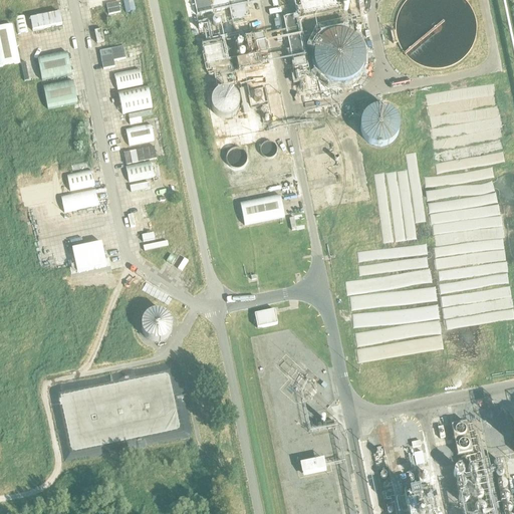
[(208,0),(199,0),(202,12),(211,10),(208,0)]
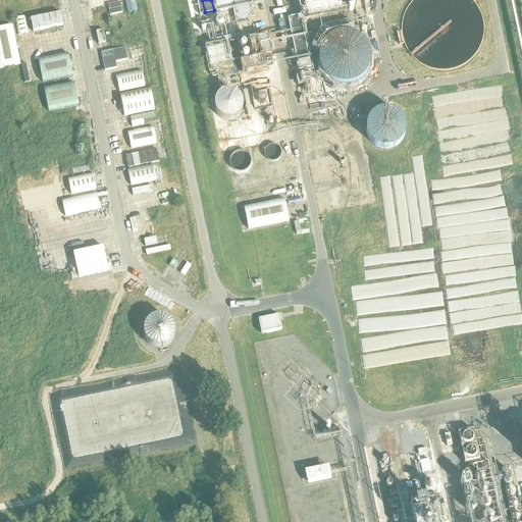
[(254,17),(250,0),(230,0),(235,21),(254,17)]
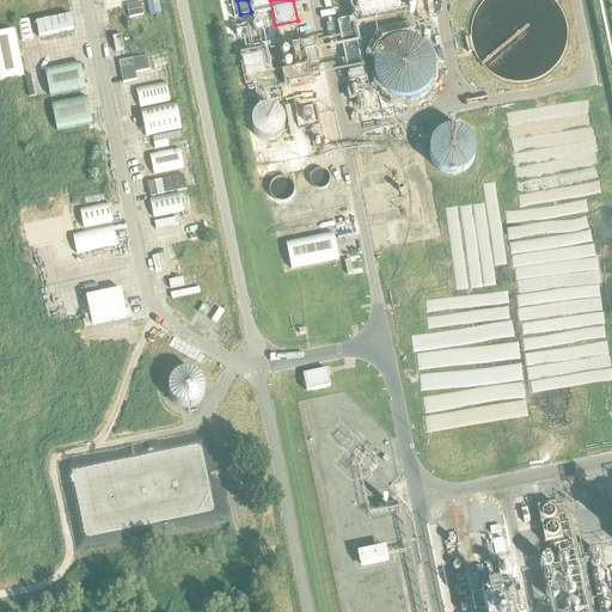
[(357,22),(404,12),(402,0),(356,0),(359,12),(355,13),(357,22)]
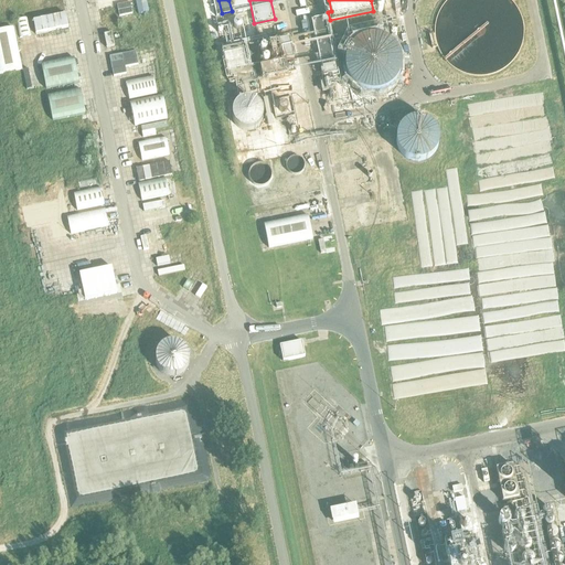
[(31,19),(34,33),(67,27),(64,12),(31,19)]
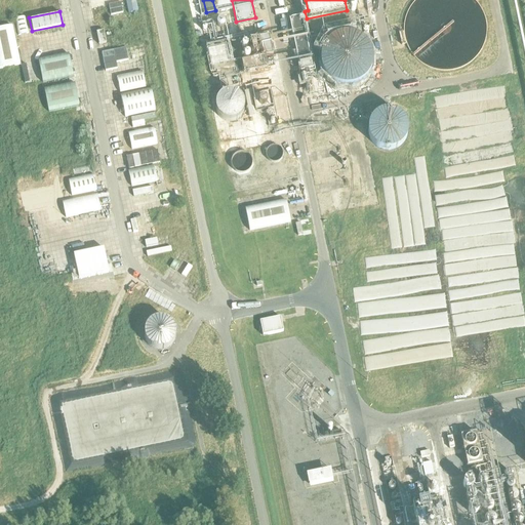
[(221,25),(228,22),(221,11),(216,14),(221,25)]
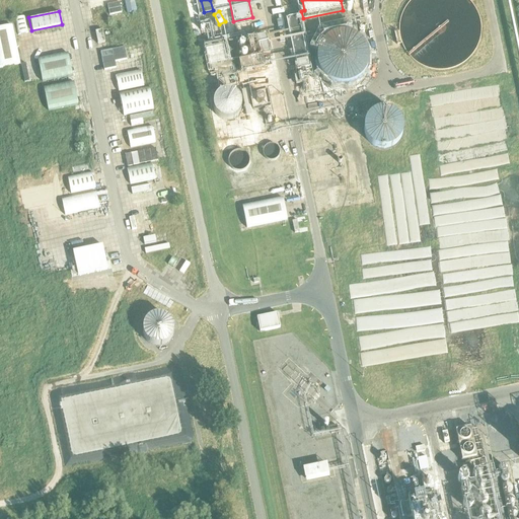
[(24,15),(14,18),(17,34),(27,32),(24,15)]
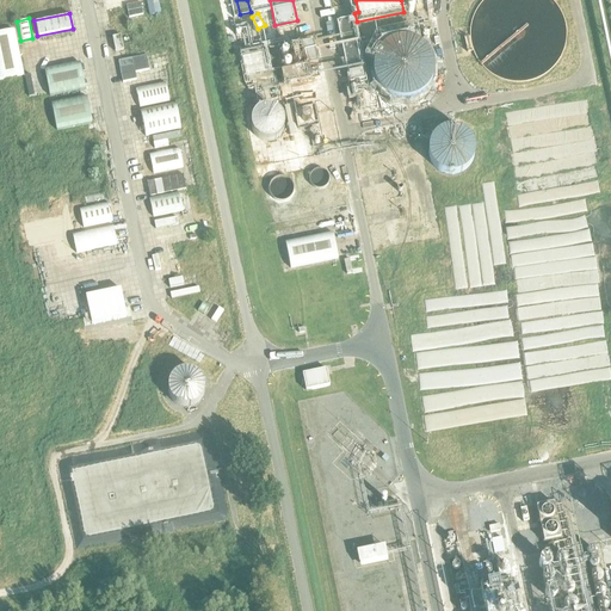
[(298,26),(282,28),(283,38),(300,36),(298,26)]
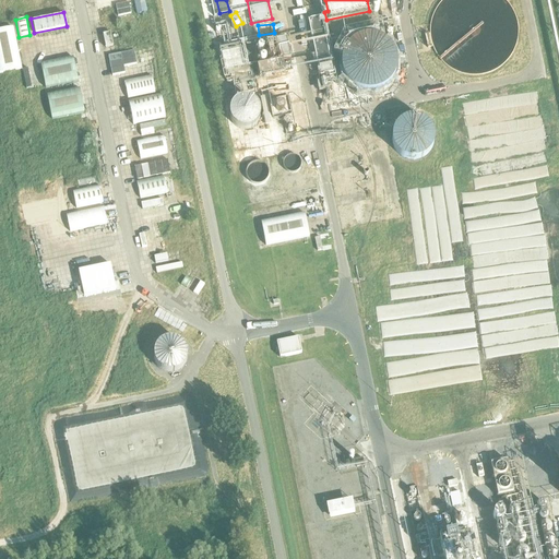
[(12,27),(0,28),(0,72),(21,69),(12,27)]
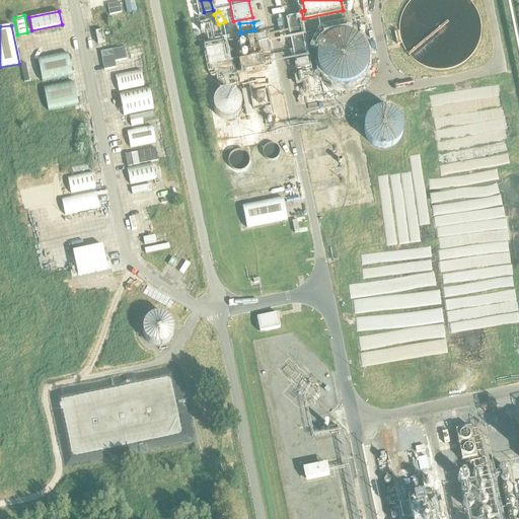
[(107,28),(99,29),(101,47),(109,46),(107,28)]
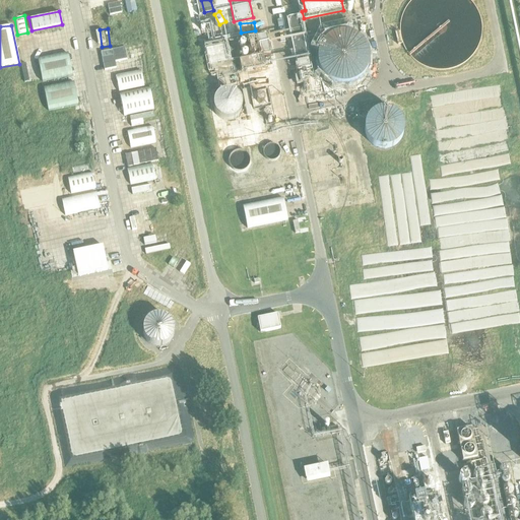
[(363,40),(364,35),(337,30),(333,41),(319,39),(315,49),(322,53),(319,73),(327,76),(327,82),(338,86),(339,87),(347,90),(350,84),(365,86),(372,68),(375,46),(363,40)]
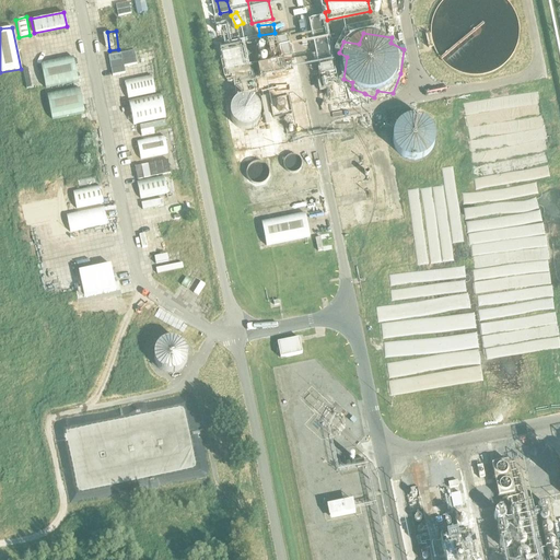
[(144,62),(158,59),(155,45),(141,47),(144,62)]
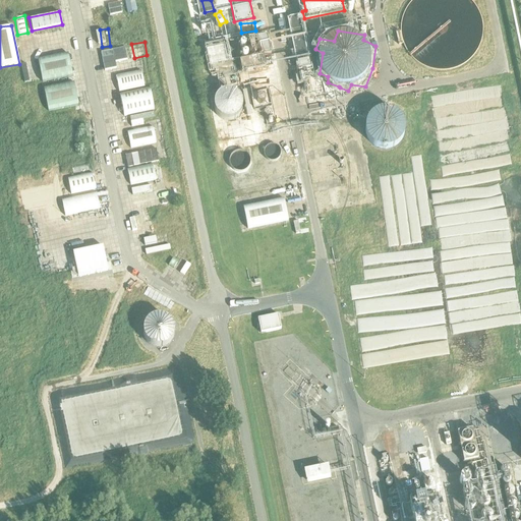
[(228,46),(210,49),(213,66),(231,63),(228,46)]
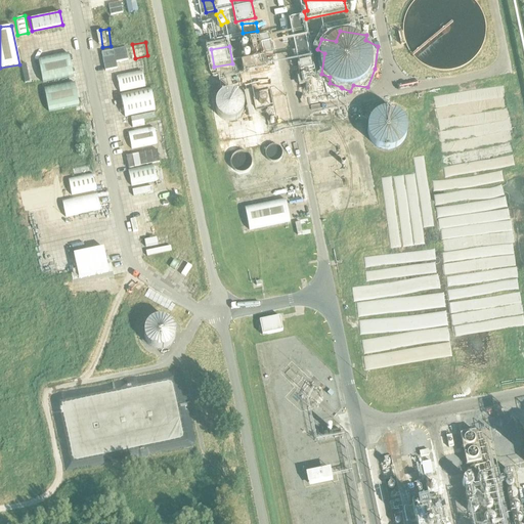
[(103,64),(129,59),(126,47),(100,52),(103,64)]
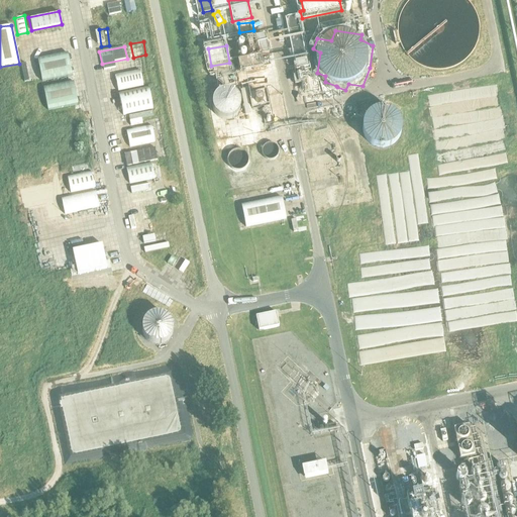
[(67,54),(37,59),(41,82),(72,76),(67,54)]
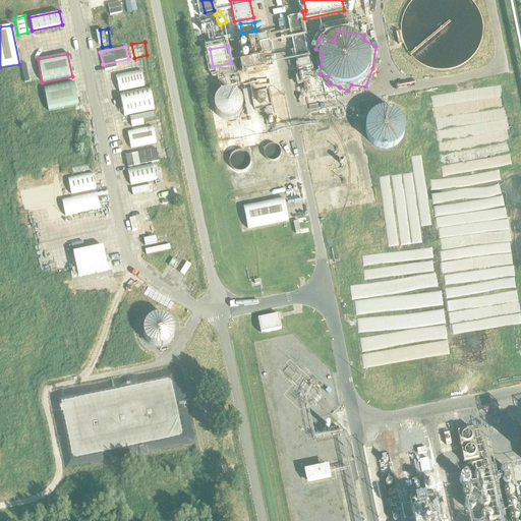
[(243,60),(245,70),(258,67),(255,57),(243,60)]
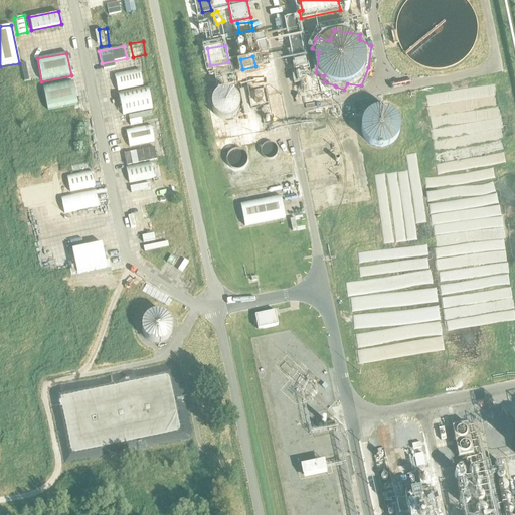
[(117,91),(143,86),(139,69),(114,75),(117,91)]
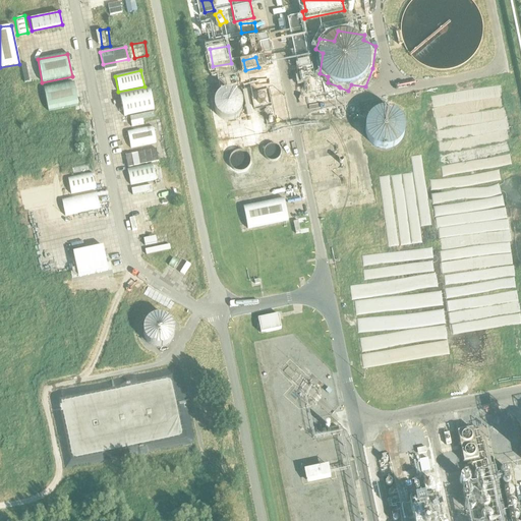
[(73,82),(43,89),(48,112),(78,106),(73,82)]
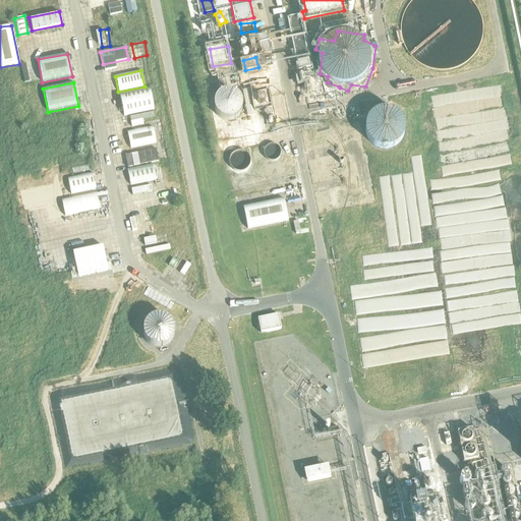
[(153,110),(149,87),(118,94),(123,116),(153,110)]
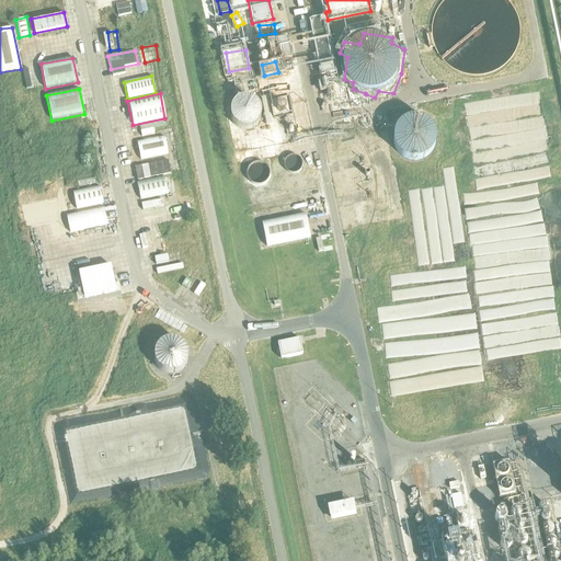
[(290,94),(281,95),(283,111),(293,110),(290,94)]
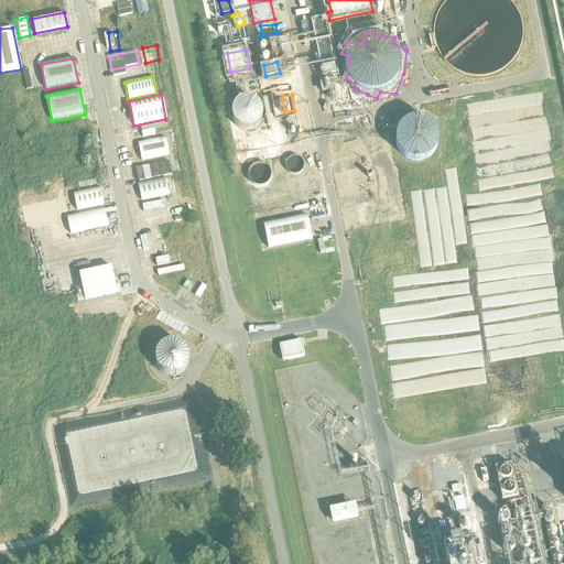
[(263,119),(263,116),(263,114),(262,110),(261,107),(259,105),(257,102),(253,100),(251,99),(248,99),(245,99),(241,100),(238,101),(236,104),(234,106),(231,109),(230,112),(229,116),(230,119),(231,123),(232,126),(235,128),(237,130),(240,132),(243,133),(246,133),(250,133),(252,132),(256,131),(259,129),(261,126),(262,122),(263,119)]
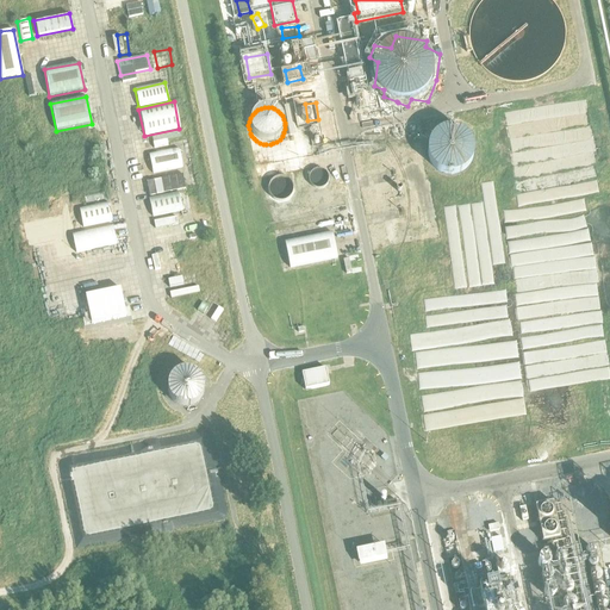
[(433,131),(435,173),(477,169),(473,128),(433,131)]
